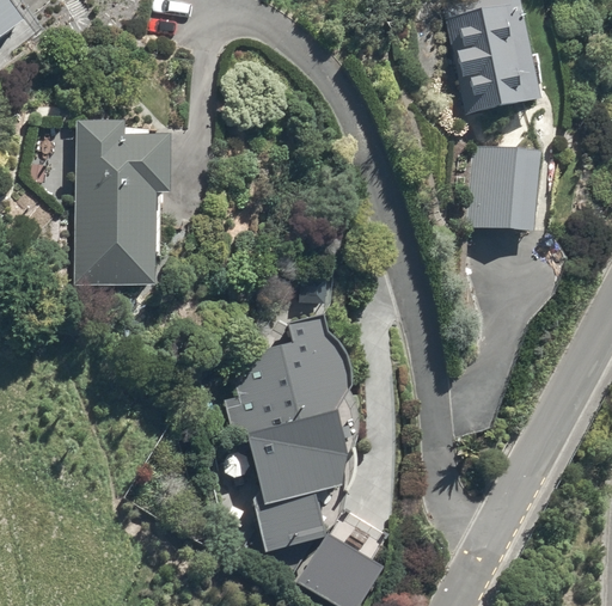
[(0,0),(0,43),(25,24),(7,1),(8,0),(0,0)]
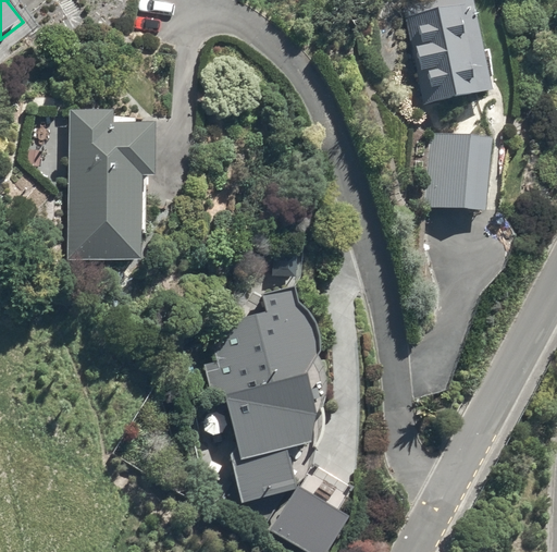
[(490,88),(471,0),(440,0),(435,1),(435,0),(405,0),(399,1),(401,11),(405,11),(423,102),(490,88)]
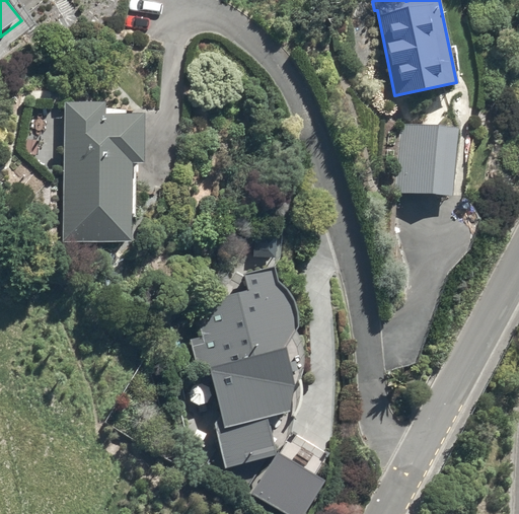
[(104,101),(65,101),(65,242),(132,242),(132,215),(137,215),(137,164),(144,165),(144,117),(104,117),(104,101)]
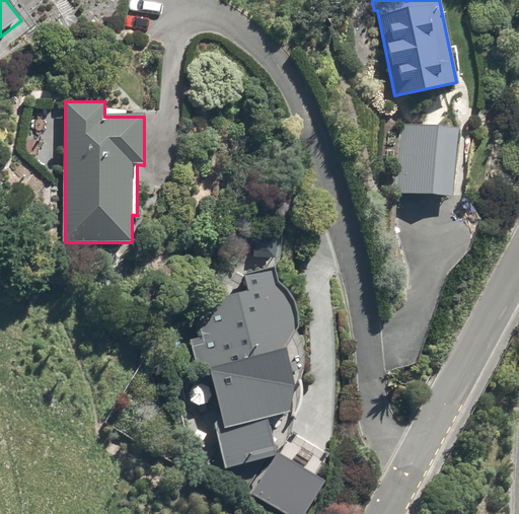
[(402,123),(396,191),(452,195),(457,127),(402,123)]
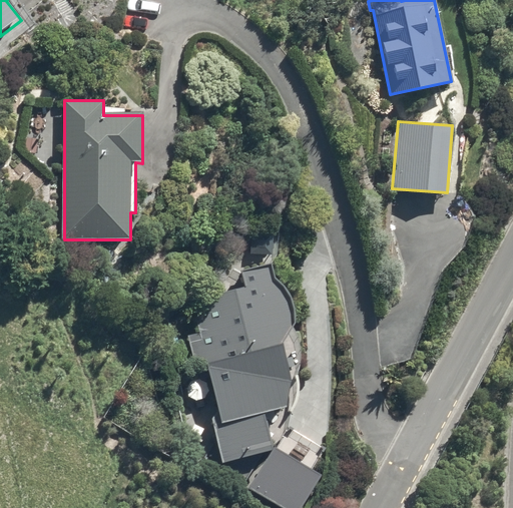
[(296,374),(302,363),(302,359),(302,356),(301,354),(301,351),(300,349),(300,346),(299,344),(298,341),(297,339),(296,336),(295,334),(294,331),(293,329),(292,327),(292,325),(293,324),(293,322),(293,321),(293,319),(293,317),(293,316),(293,314),(293,313),(293,311),(293,310),(293,308),(292,306),(292,305),(292,303),(291,302),(291,300),(290,299),(289,297),(289,296),(288,295),(287,293),(286,292),(286,291),(285,289),(284,288),(283,287),(282,286),(281,284),(279,283),(278,282),(277,281),(276,280),(275,279),(273,278),(271,265),(240,270),(244,288),(193,300),(200,330),(189,332),(197,370),(209,367),(221,424),(213,425),(221,463),(273,453),(264,415),(292,409),(293,406),(294,404),(295,402),(297,399),(297,397),(298,394),(299,390),(296,374)]
